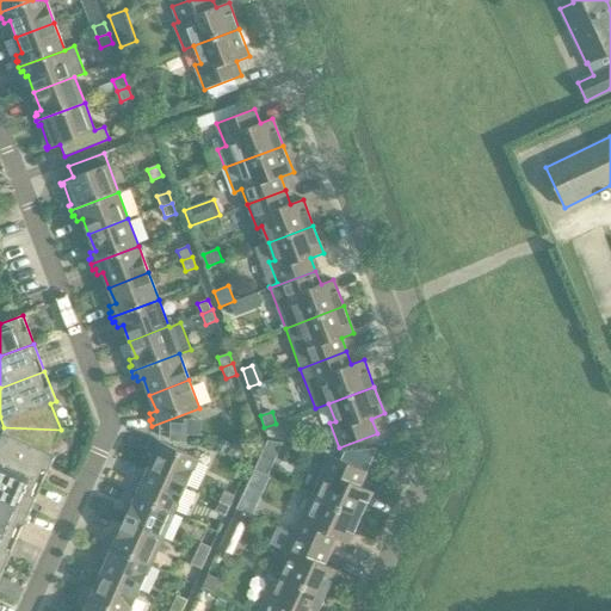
[(4,429),(0,437),(0,464),(42,485),(55,456),(50,454),(61,430),(4,427),(4,429)]
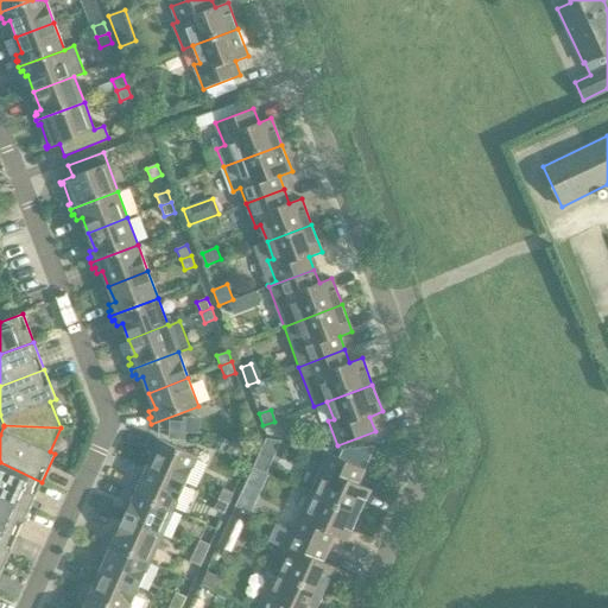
[(146,448),(154,451),(147,467),(185,483),(198,457),(151,436),(146,448)]
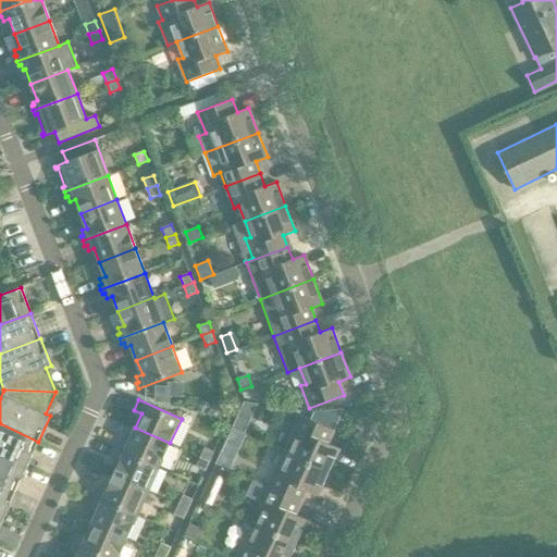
[(234,426),(246,432),(258,404),(245,401),(234,426)]
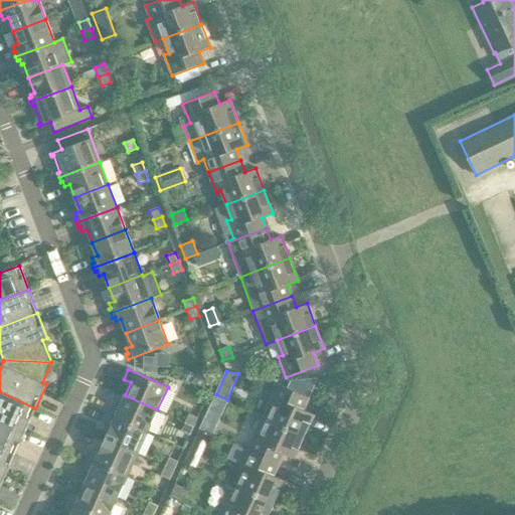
[(263,417),(267,419),(304,437),(314,414),(303,409),(309,397),(278,383),(263,417)]
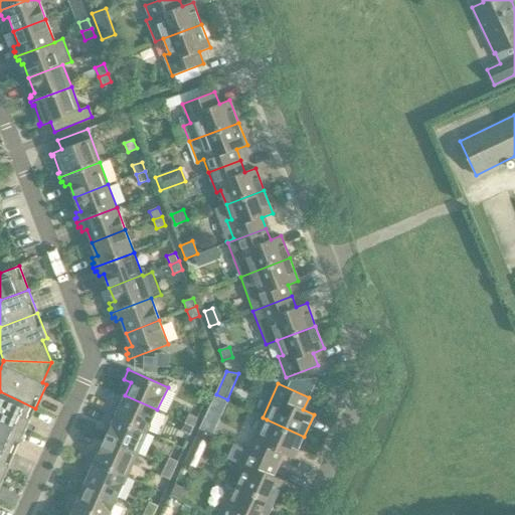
[(35,408),(0,391),(0,419),(25,431),(35,408)]
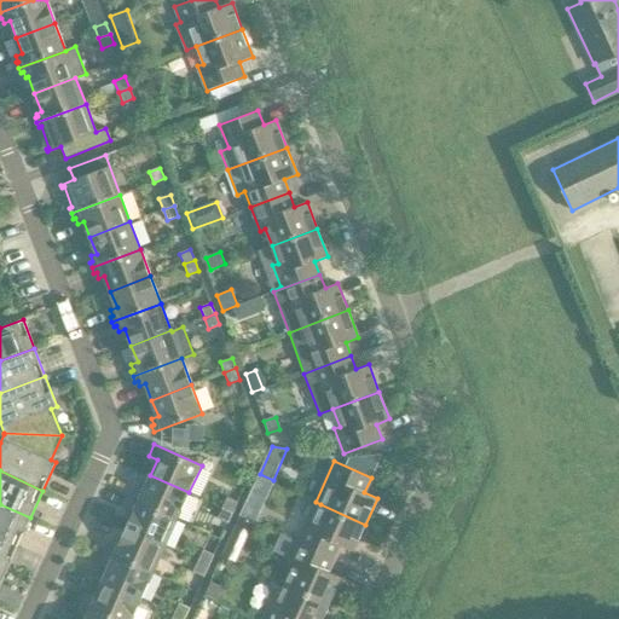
[(143,491),(134,487),(129,497),(177,519),(189,492),(150,475),(143,491)]
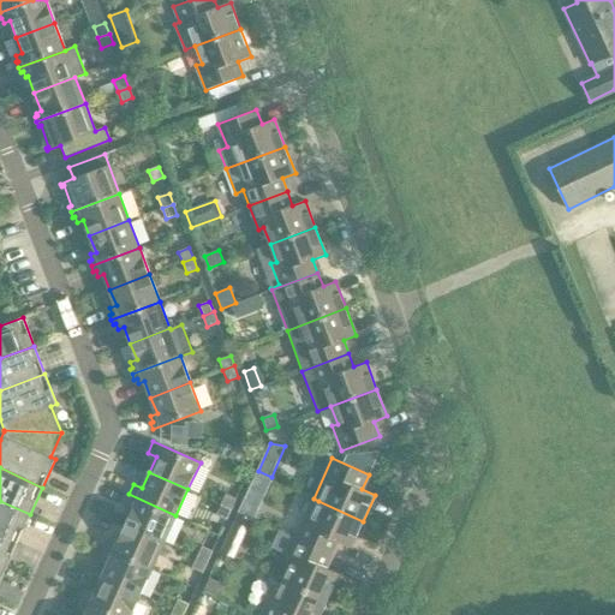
[(124,506),(132,509),(125,524),(165,542),(175,515),(129,494),(124,506)]
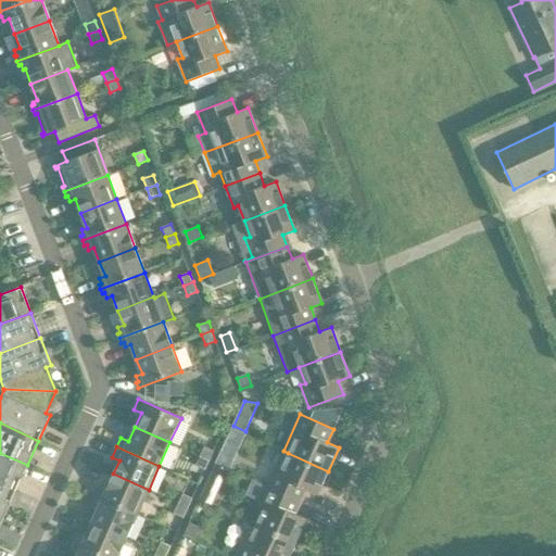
[(214,451),(204,446),(200,456),(210,459),(214,451)]
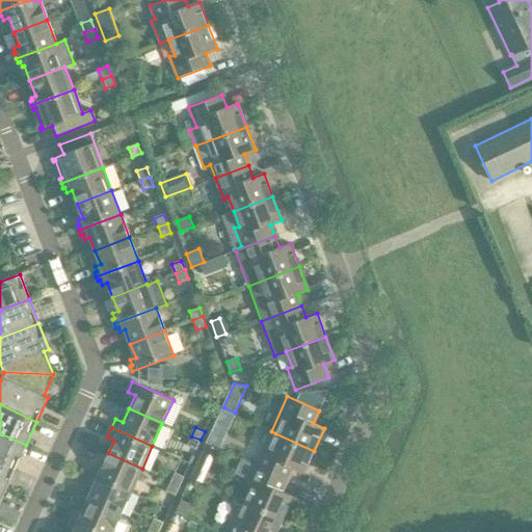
[(214,427),(207,443),(219,449),(227,433),(214,427)]
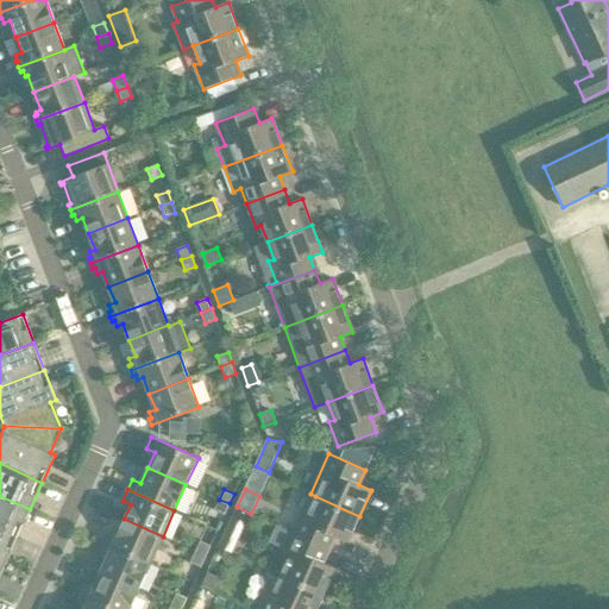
[(0,528),(17,537),(30,509),(0,496),(0,528)]
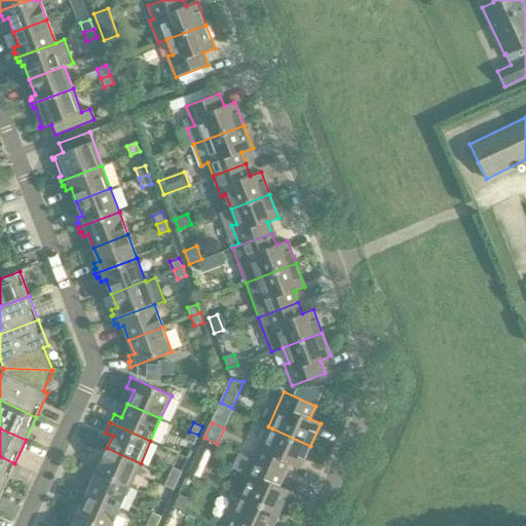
[(258,448),(253,460),(285,475),(290,463),(300,468),(310,446),(272,428),(266,443),(261,441),(258,448)]
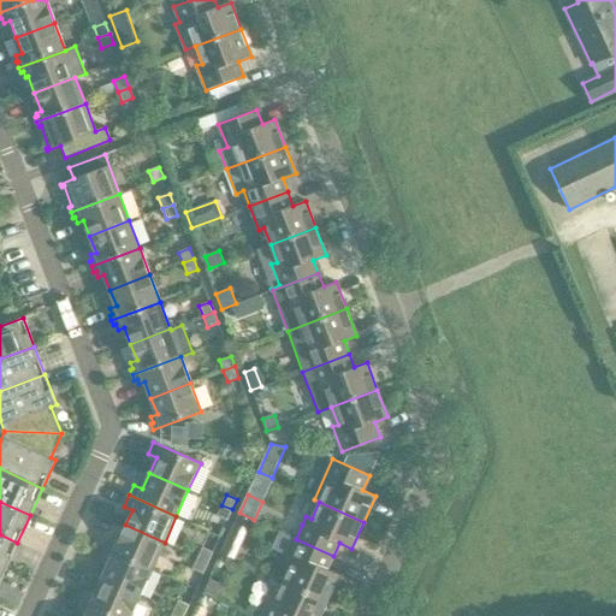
[(217,515),(226,521),(232,509),(221,505),(217,515)]
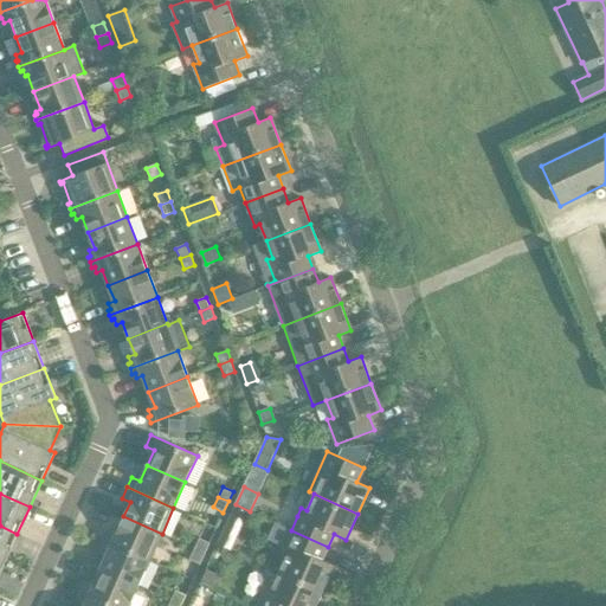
[(249,513),(234,505),(217,543),(232,549),(249,513)]
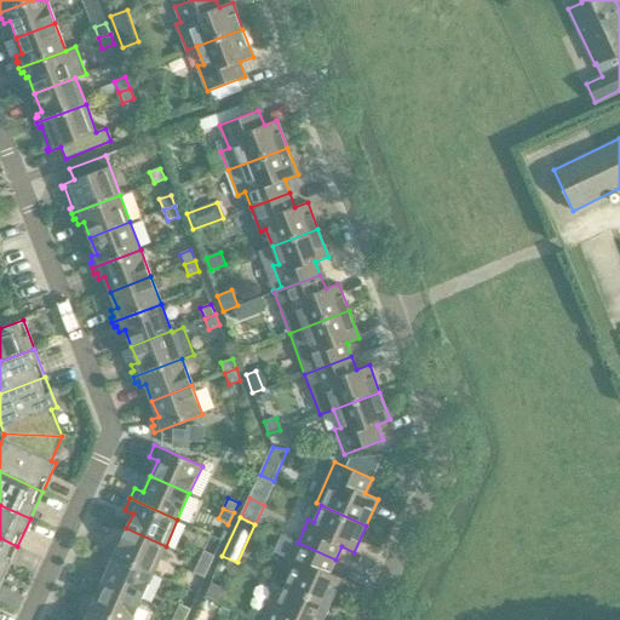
[(119,545),(110,541),(105,551),(154,573),(166,546),(126,528),(119,545)]
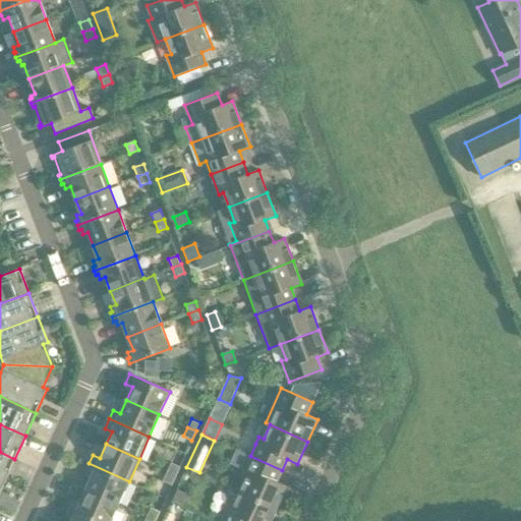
[(14,459),(0,452),(0,480),(4,482),(14,459)]
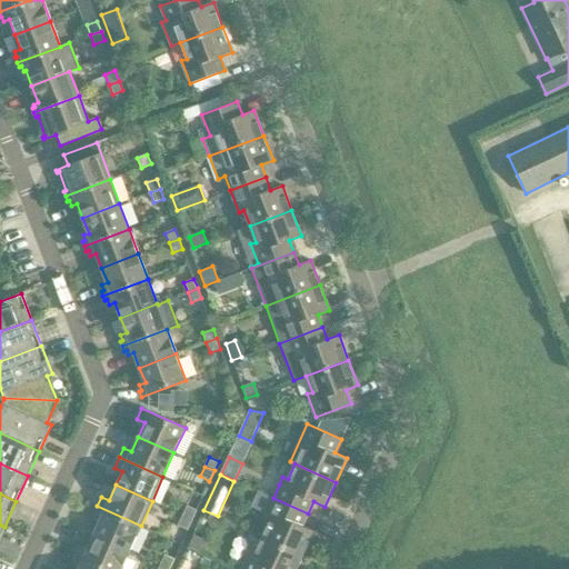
[(269,521),(262,536),(303,555),(313,531),(302,526),(308,513),(273,498),(263,519),(269,521)]
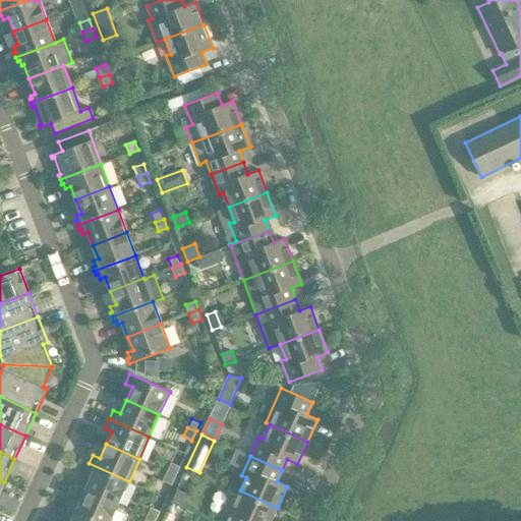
[(84,472),(92,476),(85,488),(119,504),(129,481),(89,463),(84,472)]
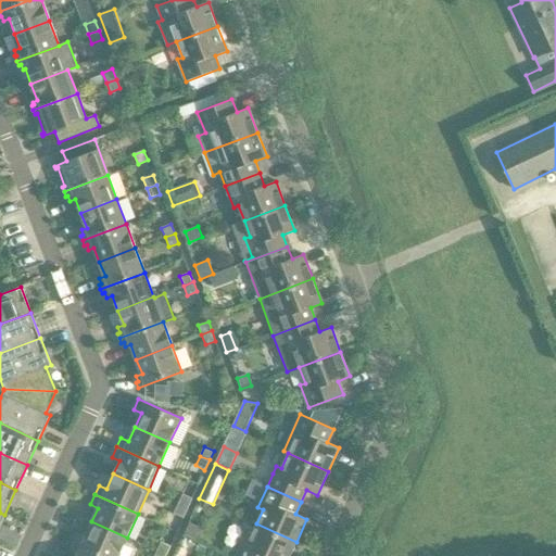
[(192,498),(182,494),(178,503),(188,507),(192,498)]
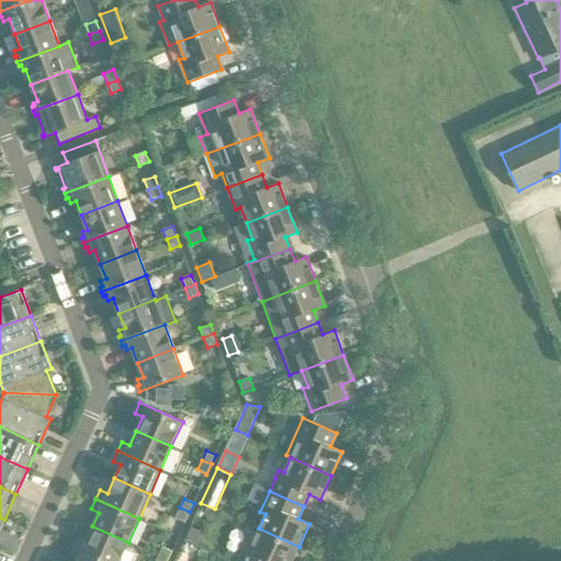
[(175,518),(185,523),(190,512),(180,507),(175,518)]
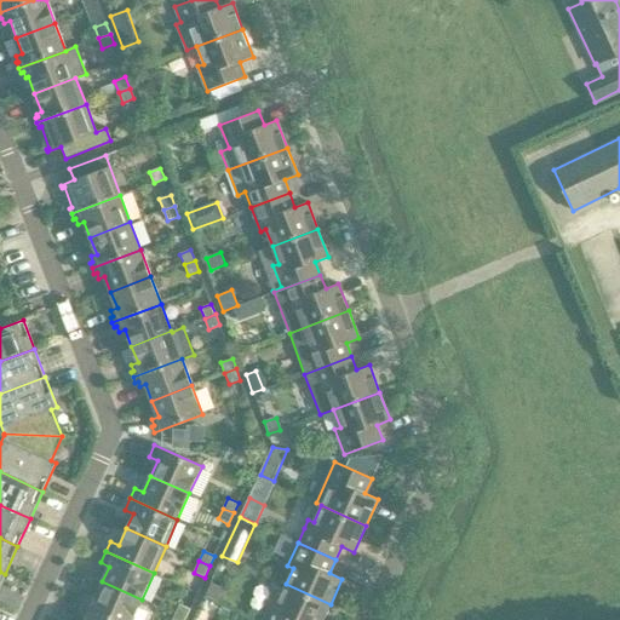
[(95,598),(86,595),(82,604),(118,619),(131,619),(142,600),(102,581),(95,598)]
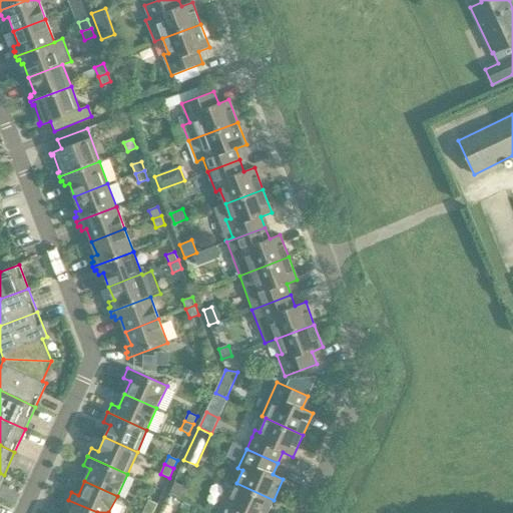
[(170,493),(179,498),(184,487),(174,483),(170,493)]
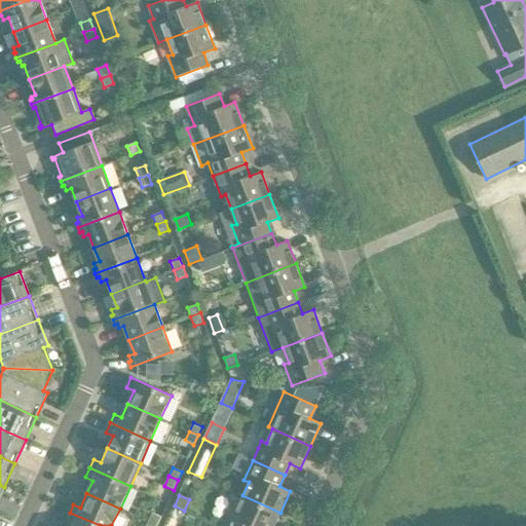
[(228,515),(222,525),(273,525),(280,513),(242,495),(235,511),(231,509),(228,515)]
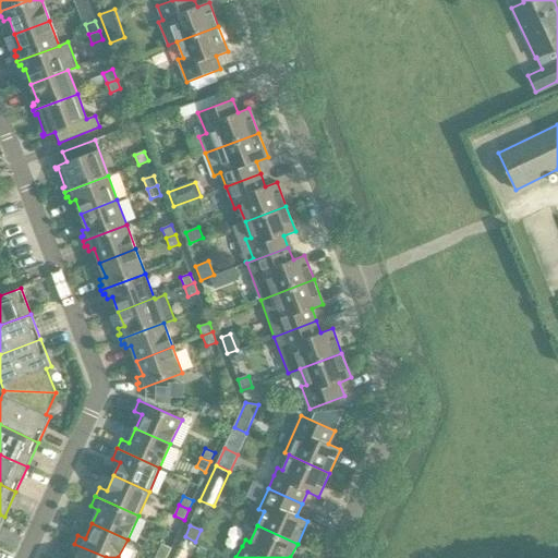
[(69,554),(76,557),(75,557),(106,557),(74,544),(69,554)]
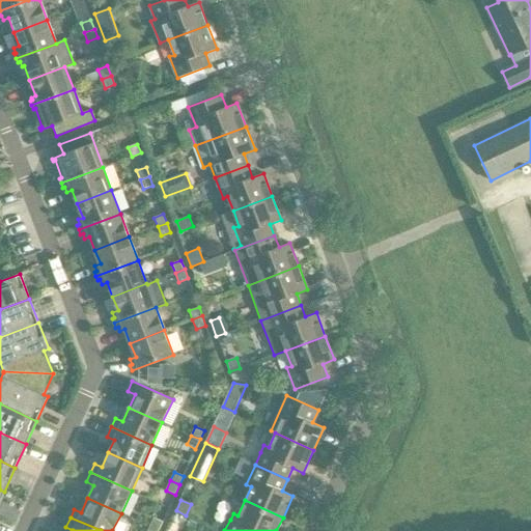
[(163,522),(154,518),(149,526),(159,530),(163,522)]
